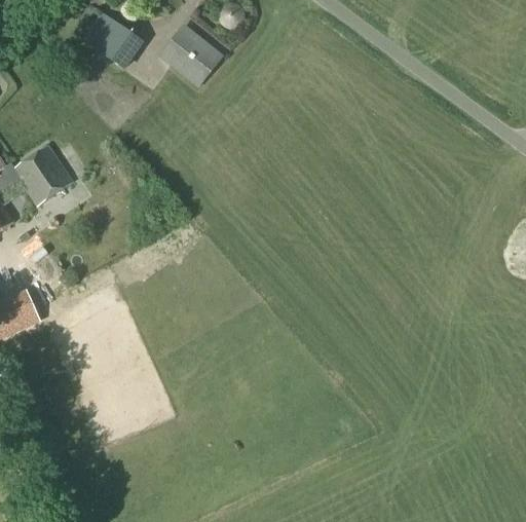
[(225,0),(221,10),(234,16),(241,2),(237,0),(225,0)]
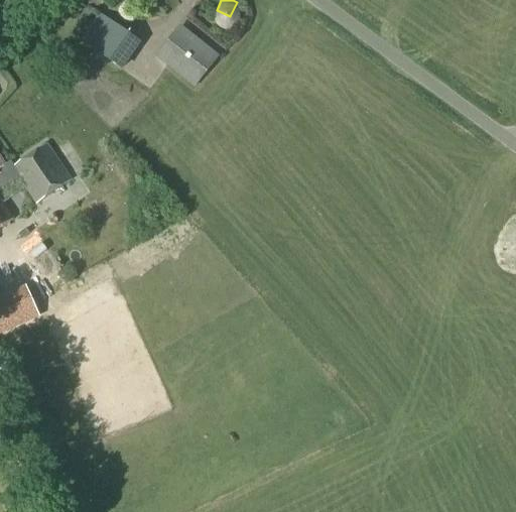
[(122,69),(142,40),(99,10),(80,38),(122,69)]
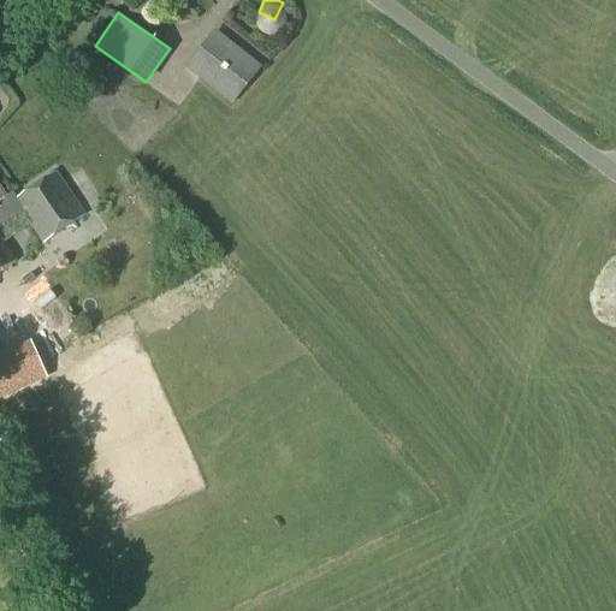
[(232,102),(262,64),(215,27),(184,65),(232,102)]
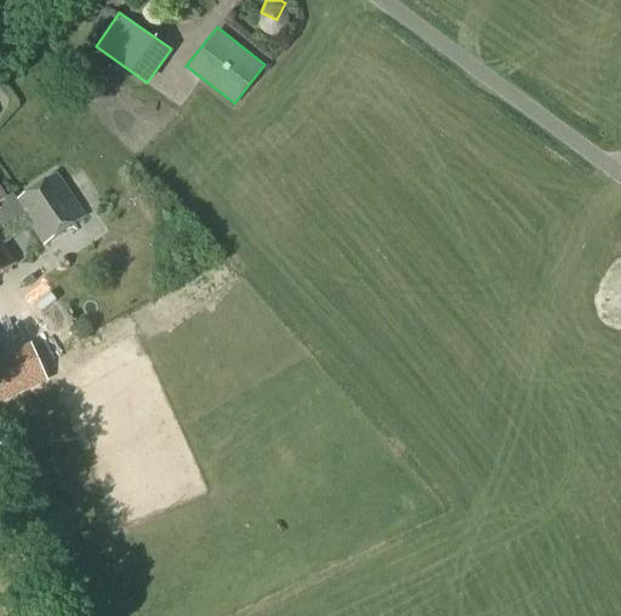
[(12,192),(0,199),(0,272),(16,261),(0,238),(0,226),(22,211),(44,243),(86,214),(56,171),(17,198),(12,192)]
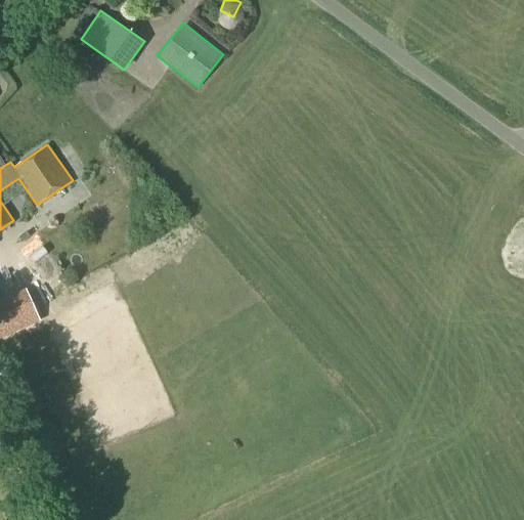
[(0,291),(0,322),(33,308),(22,282),(0,291)]
